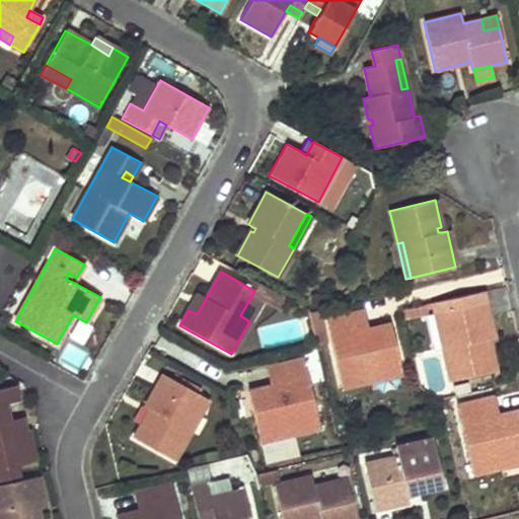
[(76,278),(68,273),(66,279),(74,283),(76,278)]
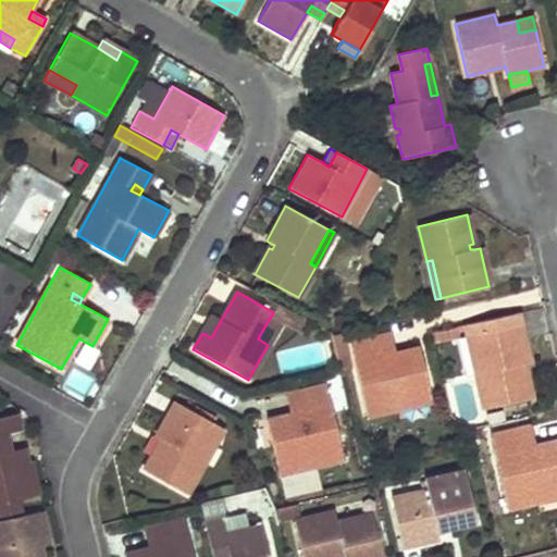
[(273,312),(258,338),(268,345),(283,318),(273,312)]
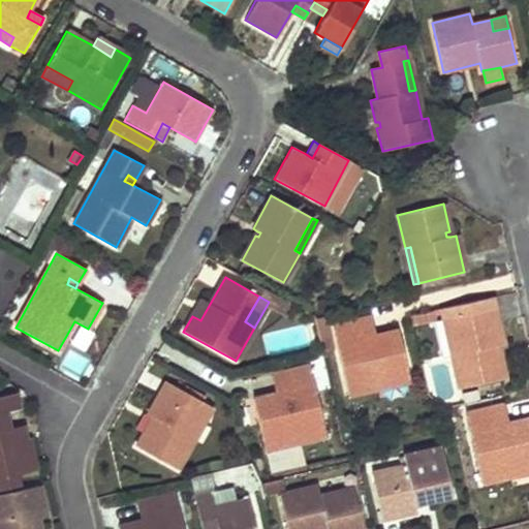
[(494,347),(498,346),(503,345),(492,298),(441,310),(443,319),(434,321),(444,360),(453,356),(461,389),(506,378),(499,350),(496,351),(494,347)]
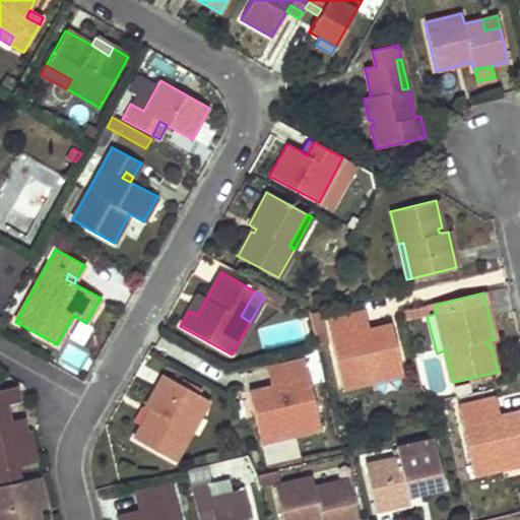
[(311,297),(314,308),(323,306),(320,294),(311,297)]
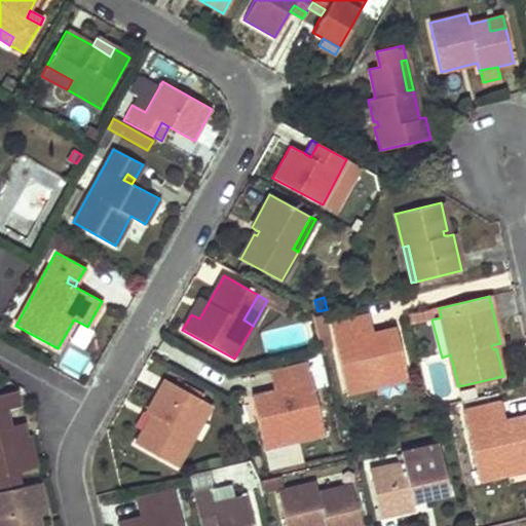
[(199,318),(209,302),(200,298),(191,314),(199,318)]
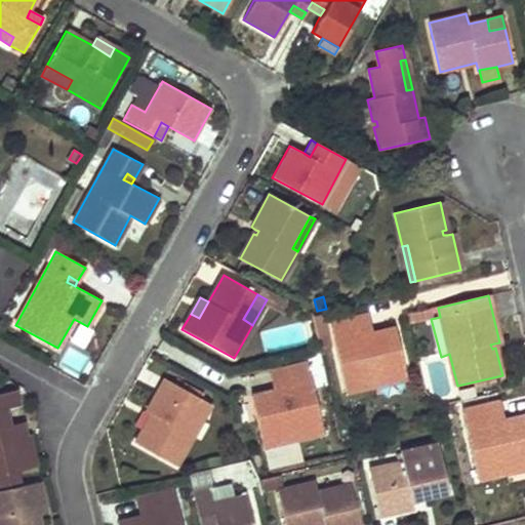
[(368,315),(362,316),(368,339),(373,338),(372,333),(368,315)]
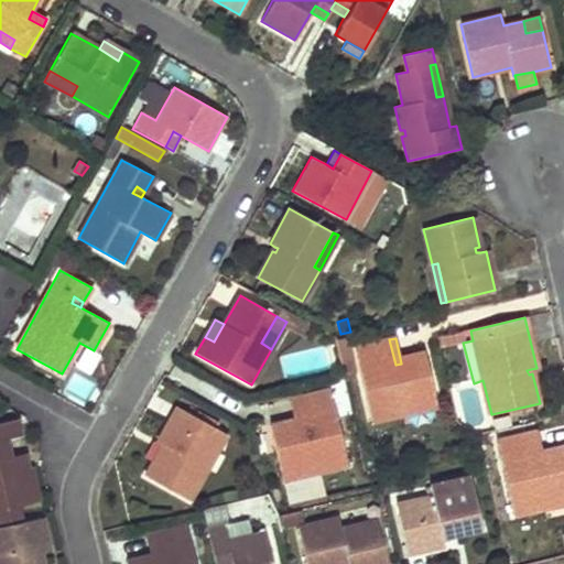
[(435,400),(424,353),(400,358),(401,364),(396,365),(389,339),(355,348),(371,422),(402,415),(400,408),(435,400)]
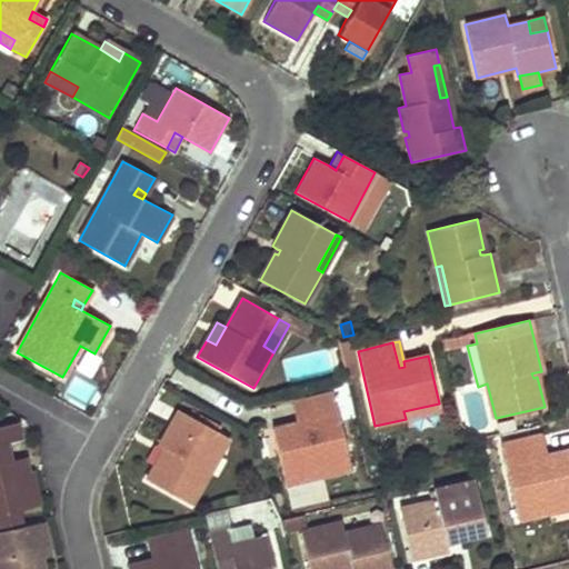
[(338,346),(343,372),(358,369),(353,343),(338,346)]
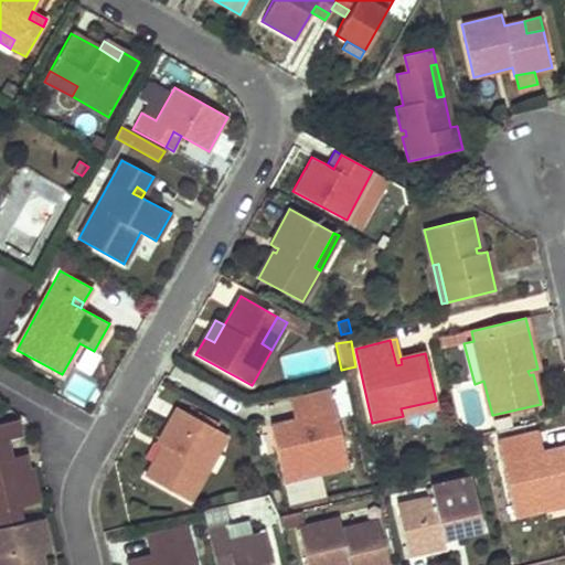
[(295,420),(269,426),(280,473),(316,466),(317,473),(348,467),(331,392),(296,400),(302,425),(296,426),(295,420)]
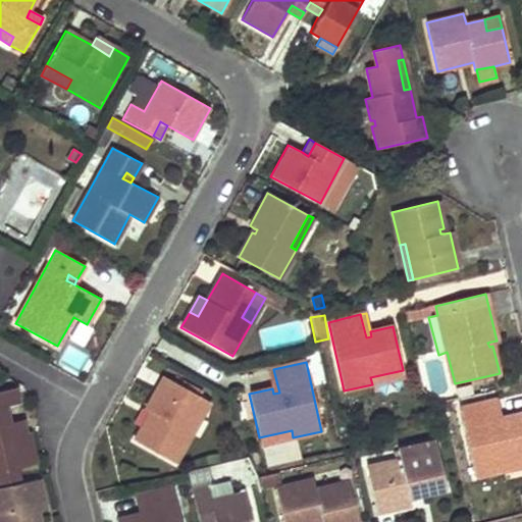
[(279,393),(273,369),(268,370),(272,388),(273,394),(279,393)]
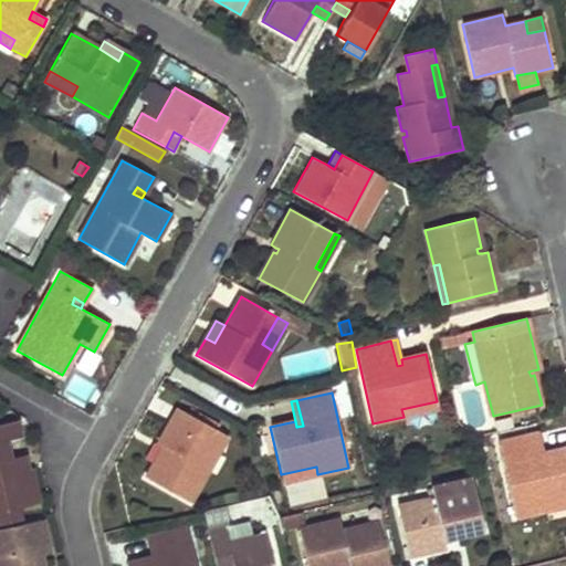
[(438,409),(437,401),(401,409),(404,417),(438,409)]
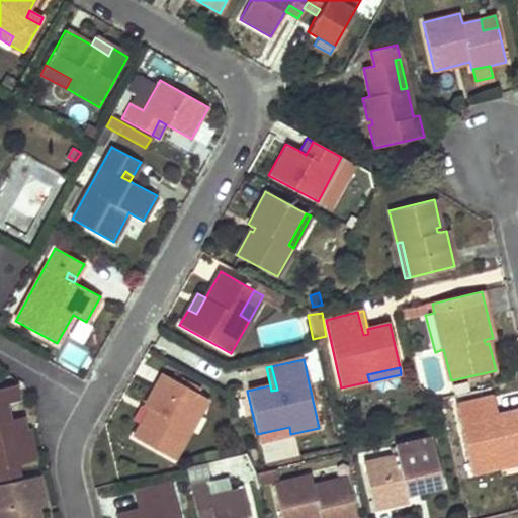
[(145,407),(150,410),(152,411),(150,415),(147,414),(134,437),(173,459),(190,431),(185,428),(203,397),(162,374),(145,407)]
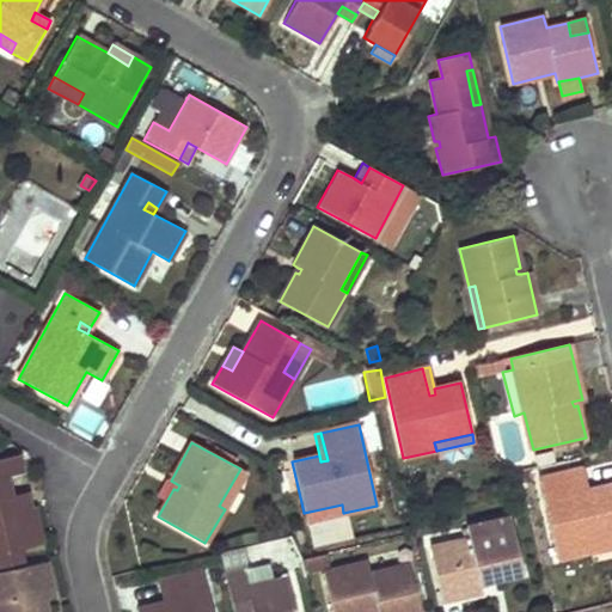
[(0,552),(20,549),(42,544),(35,508),(30,509),(16,512),(12,497),(8,477),(23,473),(18,454),(0,458),(0,552)]
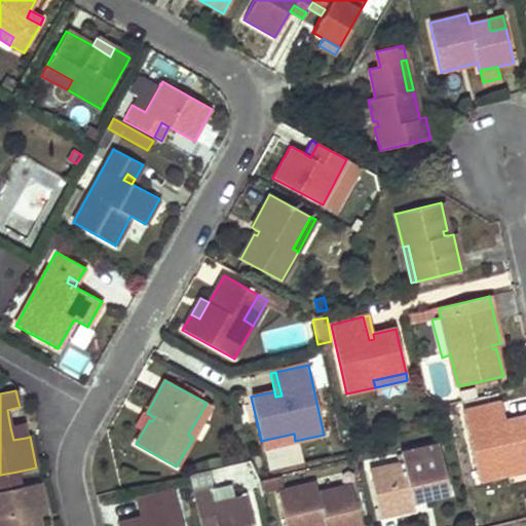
[(211,405),(207,403),(188,435),(193,438),(211,405)]
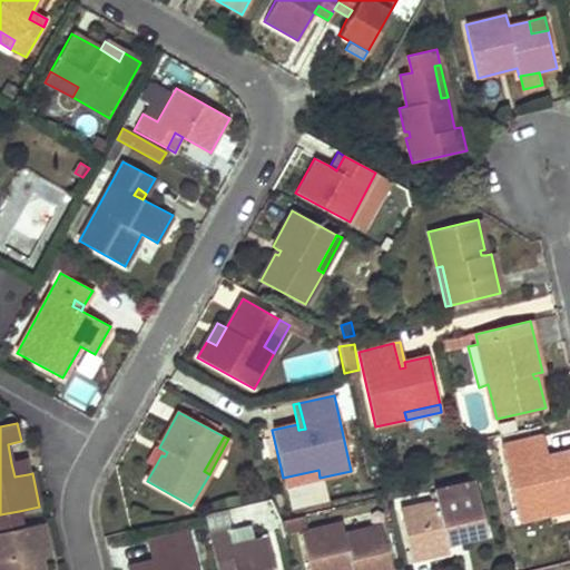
[(537,439),(542,463),(548,462),(547,457),(542,438),(537,439)]
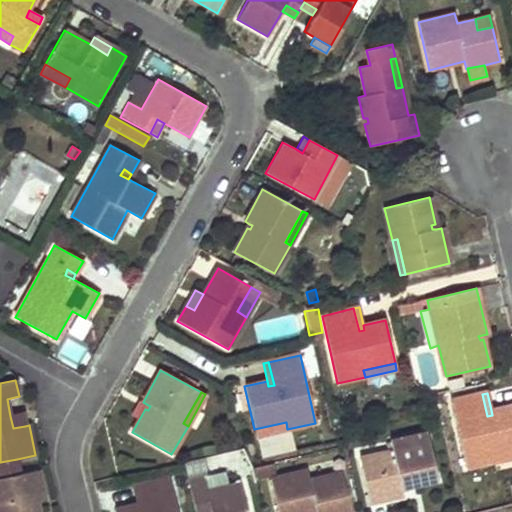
[(511,450),(511,405),(491,410),(492,415),(487,416),(482,394),(450,401),(466,469),(494,462),(492,455),(511,450)]
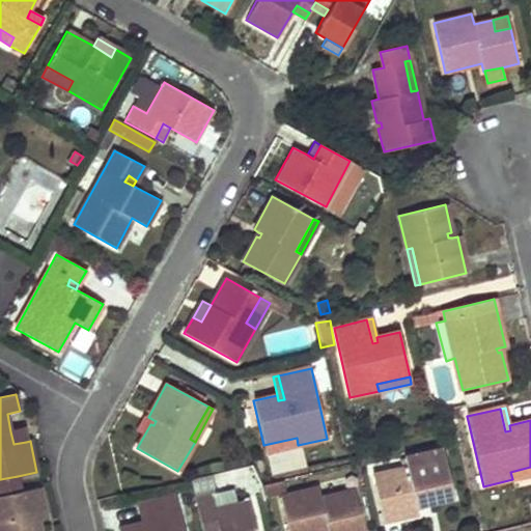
[(23,428),(10,431),(14,444),(26,442),(23,428)]
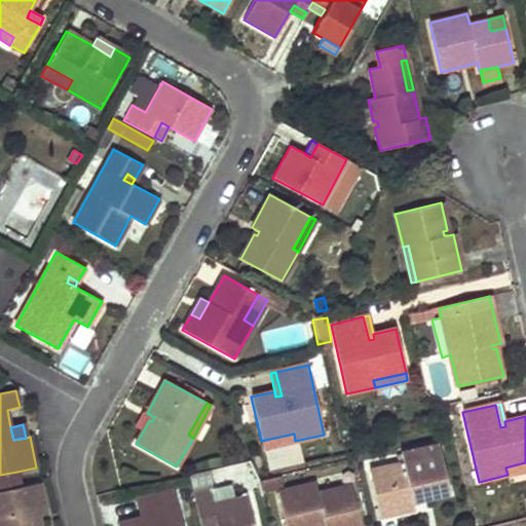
[(294,434),(261,441),(263,448),(295,441),(294,434)]
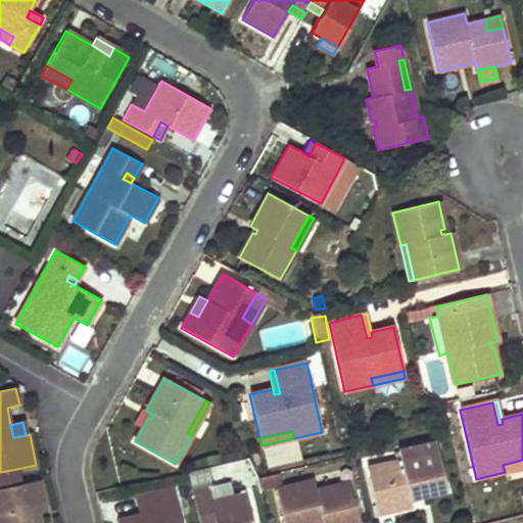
[(394,455),(396,462),(382,465),(384,476),(370,479),(378,514),(413,506),(411,498),(446,490),(436,442),(398,452),(399,454),(394,455)]
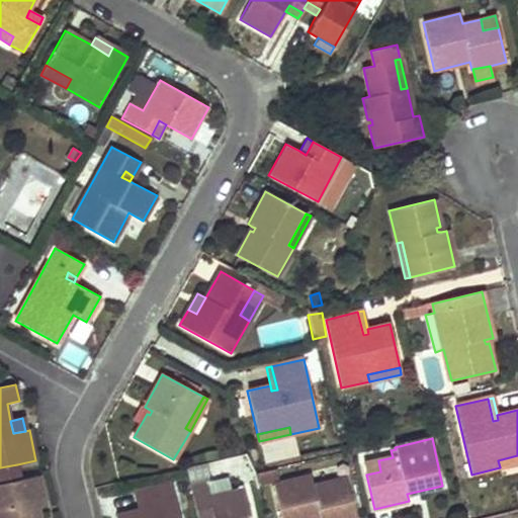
[(517,455),(498,460),(500,467),(517,462),(517,455)]
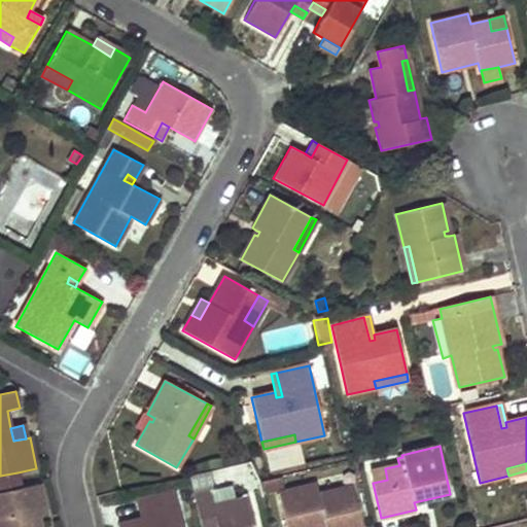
[(387,480),(385,468),(370,472),(373,483),(387,480)]
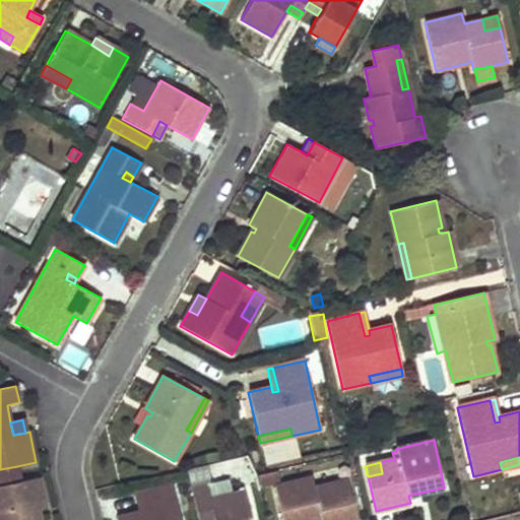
[(17,466),(0,469),(0,477),(18,474),(17,466)]
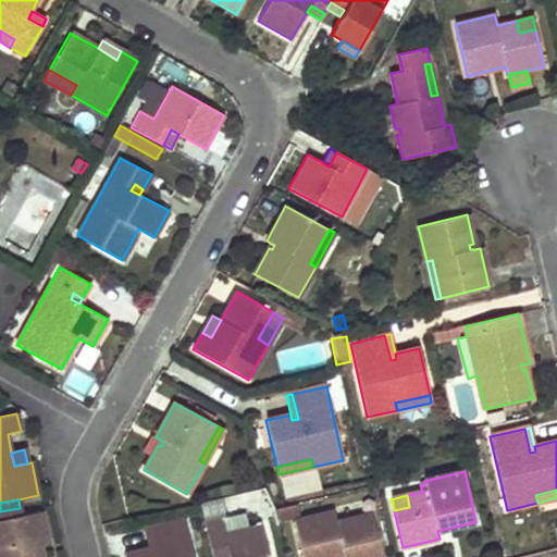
[(0,511),(0,520),(22,516),(20,508),(0,511)]
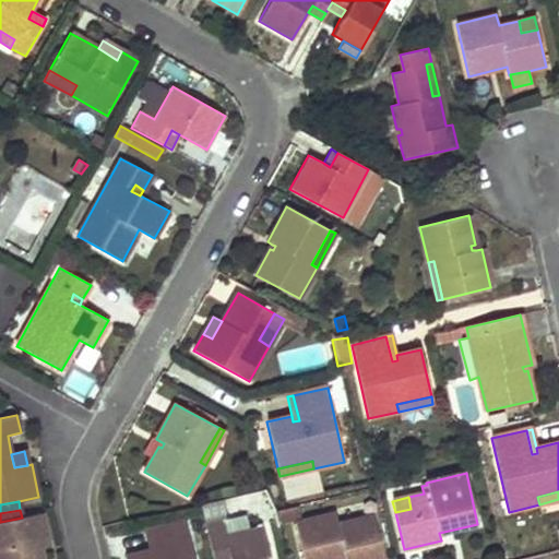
[(0,558),(28,558),(27,550),(39,548),(48,546),(40,513),(22,518),(0,522),(0,558)]
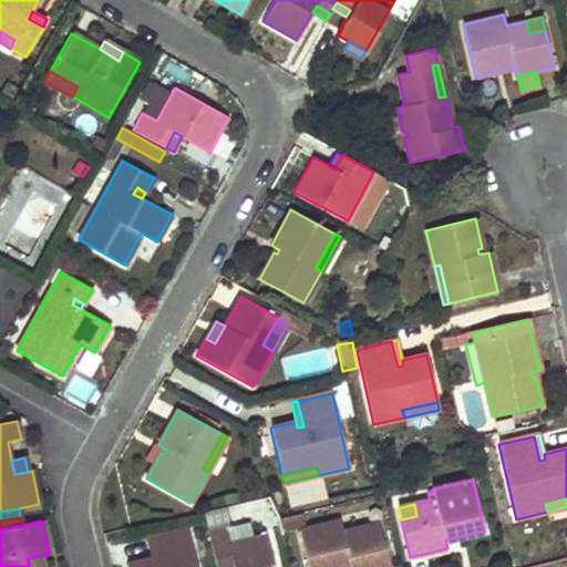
[(363,527),(342,532),(340,522),(299,531),(307,566),(388,566),(382,536),(366,539),(363,527)]
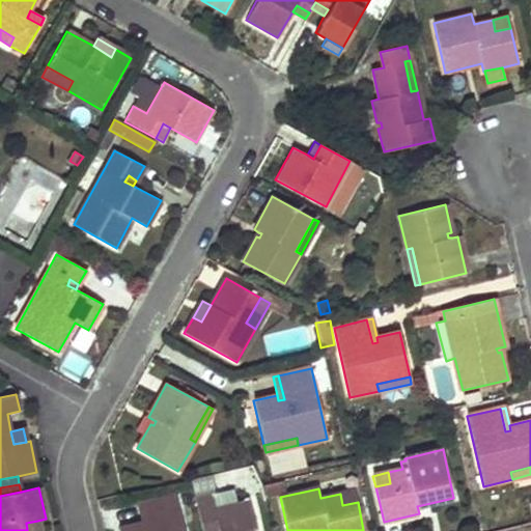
[(355,491),(340,494),(342,505),(358,502),(355,491)]
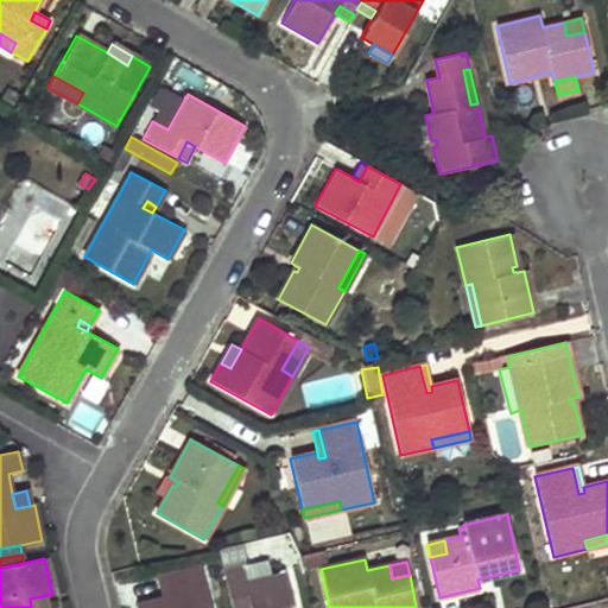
[(292,607),(284,571),(245,581),(241,564),(223,568),(222,568),(232,607),(248,603),(249,607),(292,607)]
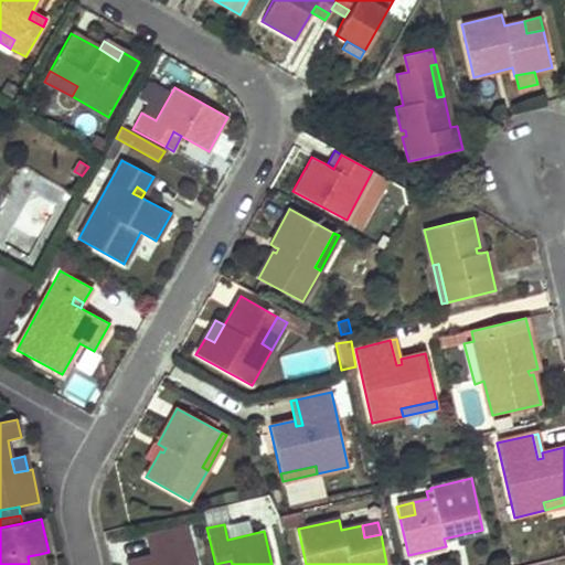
[(150,556),(126,562),(126,564),(195,564),(187,528),(151,535),(158,561),(151,562),(150,556)]
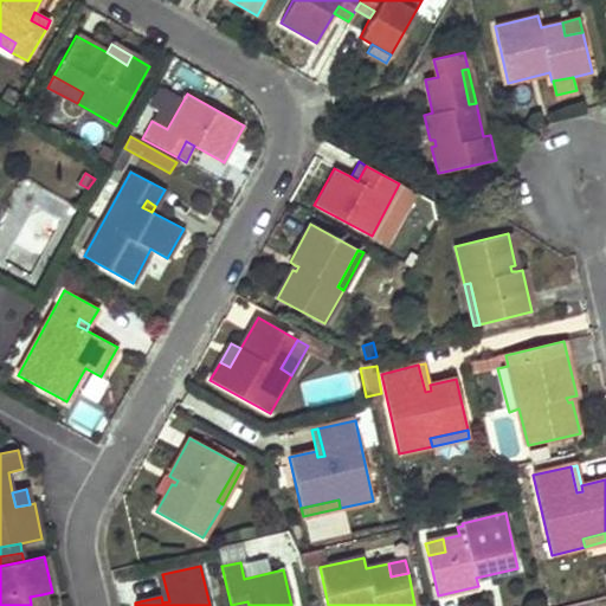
[(162,603),(169,601),(162,574),(156,575),(161,597),(162,603)]
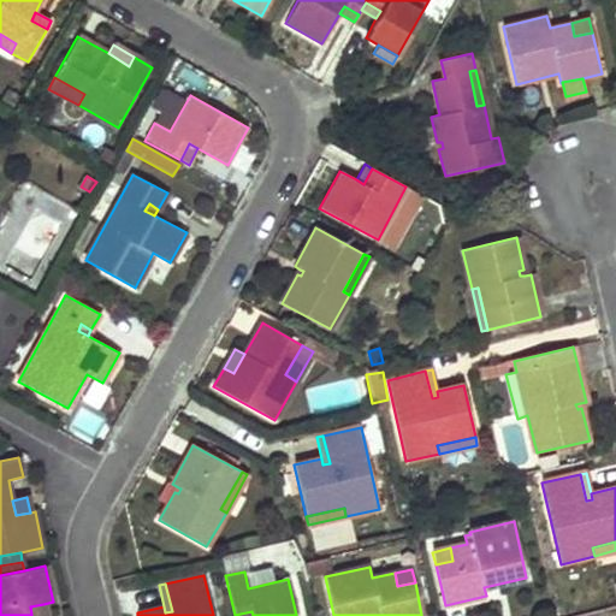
[(37,615),(46,615),(43,604),(30,606),(31,615),(37,615)]
